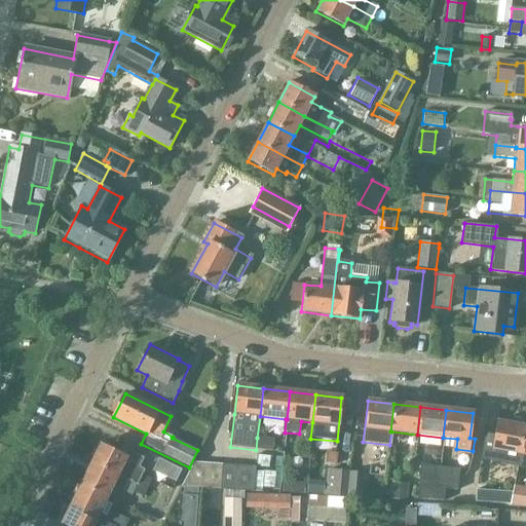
[(347,440),(358,440),(360,413),(348,413),(347,440)]
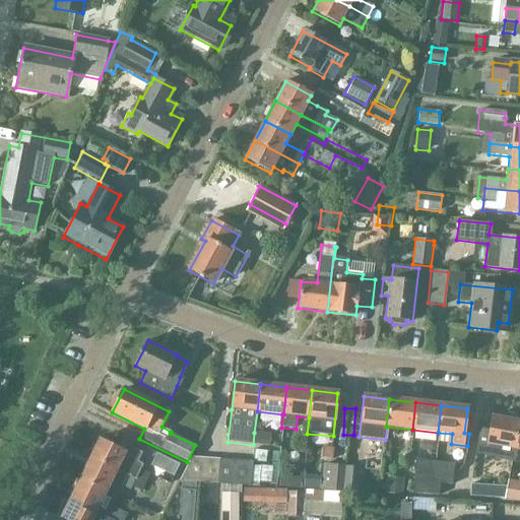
[(510,462),(512,449),(517,421),(516,421),(516,416),(507,415),(504,419),(492,417),(489,431),(479,430),(474,455),(499,460),(510,462)]
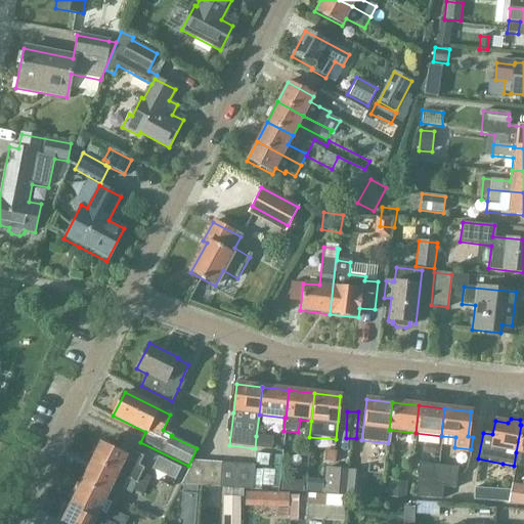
[(523,425),(523,426),(521,425),(516,452),(514,466),(523,467),(523,425)]
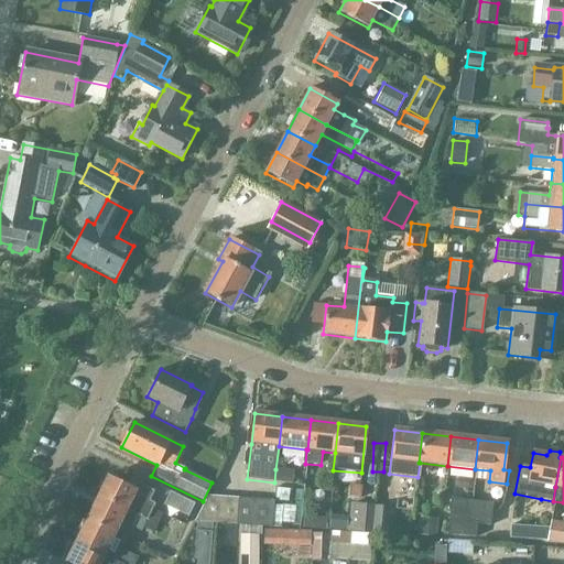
[(275,469),(274,483),(292,485),(293,472),(275,469)]
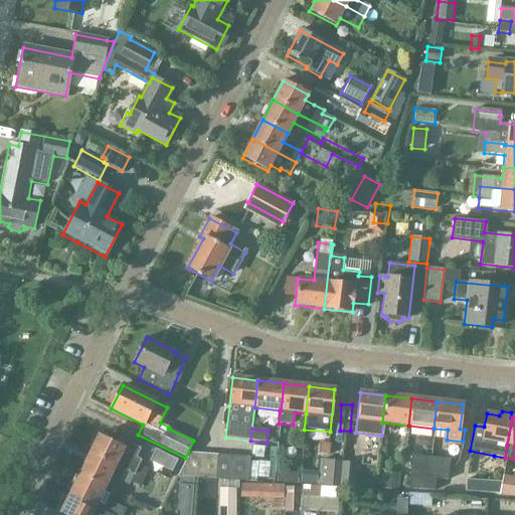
[(99,436),(91,452),(90,454),(115,467),(123,471),(134,476),(139,465),(141,462),(136,459),(140,450),(127,444),(124,449),(99,436)]
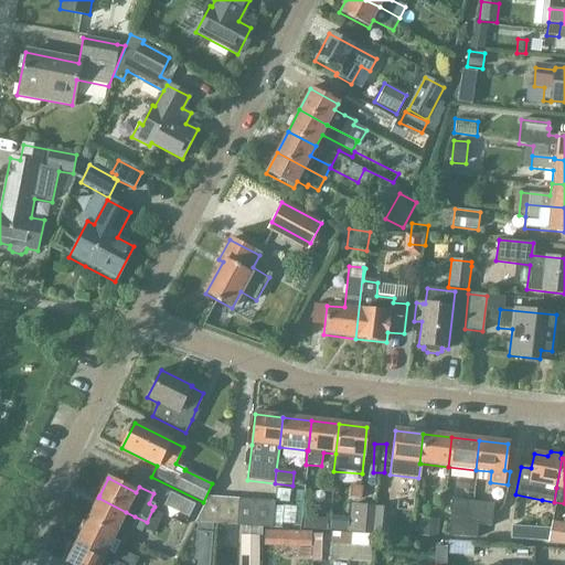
[(220,523),(223,498),(209,497),(195,522),(198,522),(212,523),(220,523)]
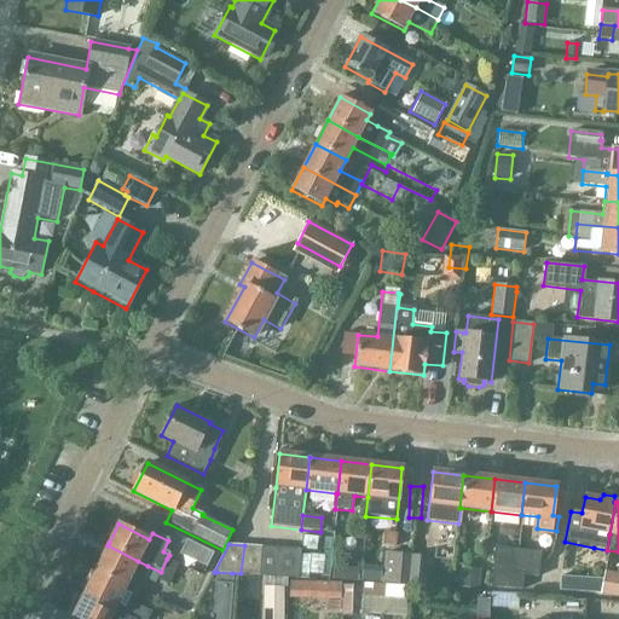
[(126,586),(138,561),(108,545),(94,571),(126,586)]
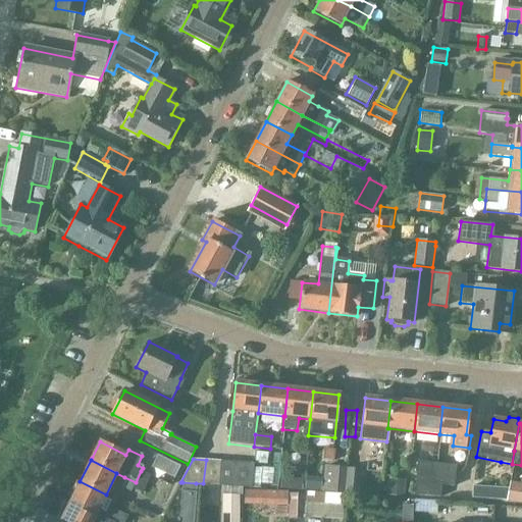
[(218,484),(221,461),(206,460),(203,483),(218,484)]
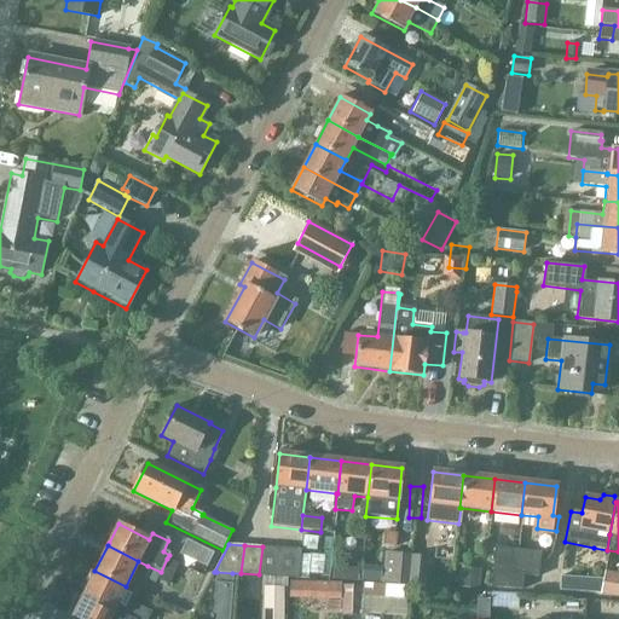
[(276,579),(279,548),(262,547),(259,574),(262,576),(262,579),(276,579)]
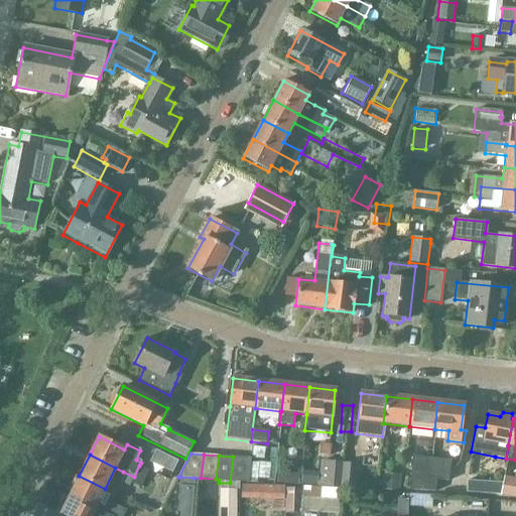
[(250,458),(233,457),(230,483),(239,484),(239,481),(248,482),(250,458)]
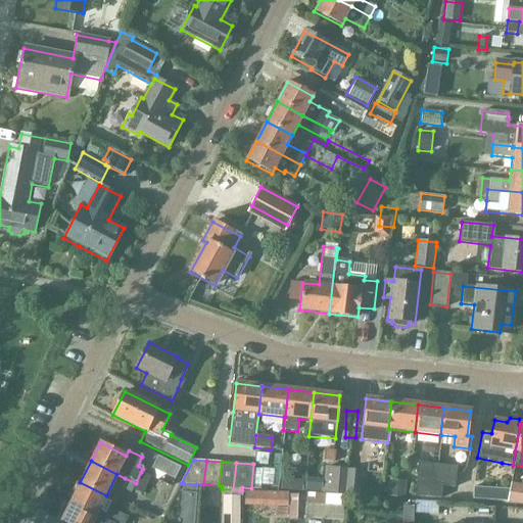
[(433,497),(437,465),(419,463),(415,496),(433,497)]
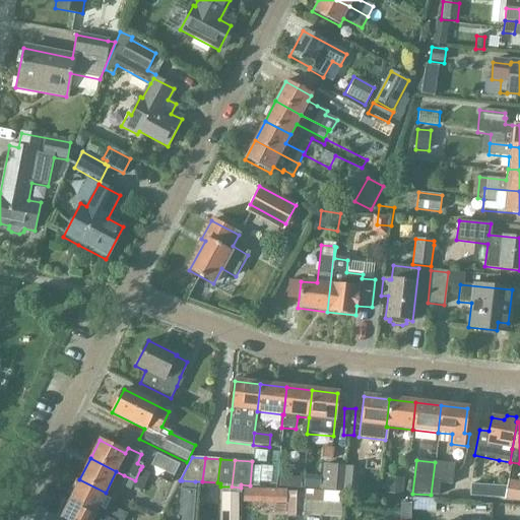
[(168,467),(165,473),(172,477),(178,465),(170,462),(168,467)]
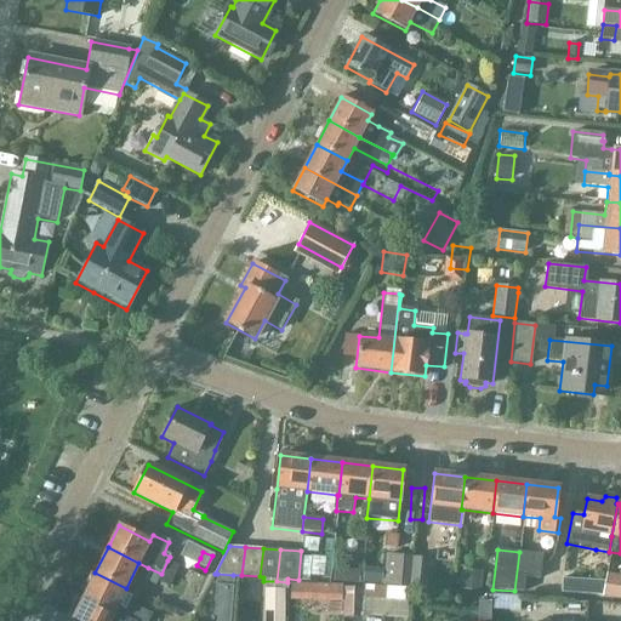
[(541,554),(519,552),(514,591),(523,592),(525,577),(539,579),(541,554)]
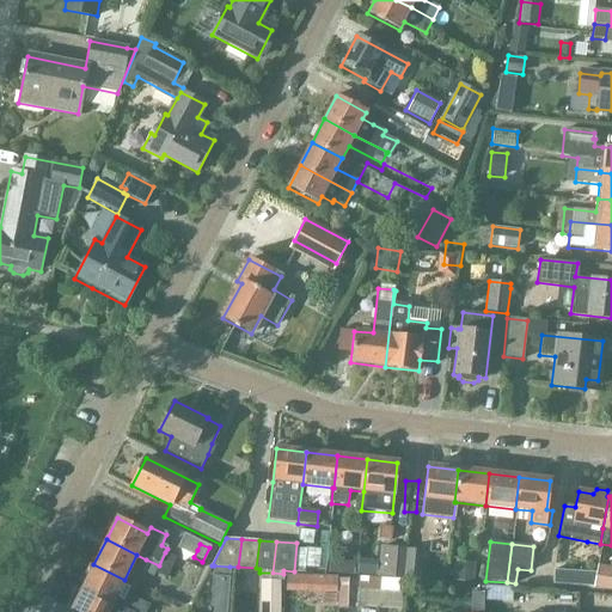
[(402,579),(404,550),(381,548),(378,576),(402,579)]
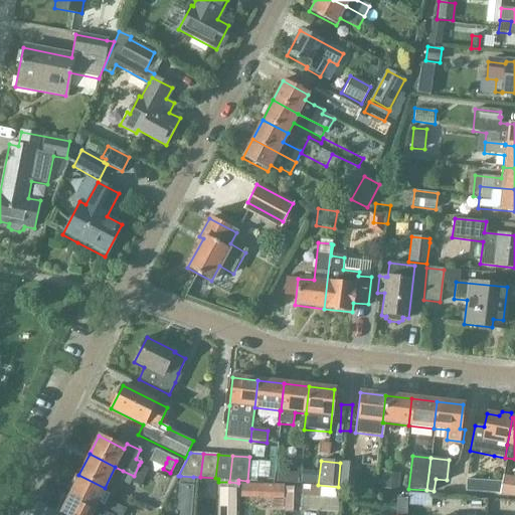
[(339,487),(352,488),(354,465),(341,463),(339,487)]
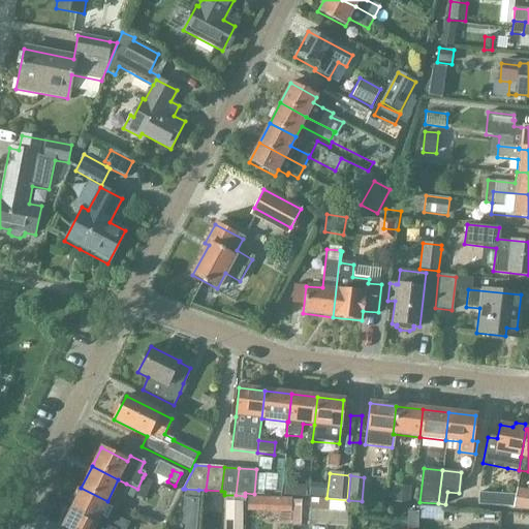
[(152,481),(143,477),(137,489),(126,484),(121,493),(132,499),(134,495),(144,500),(152,481)]
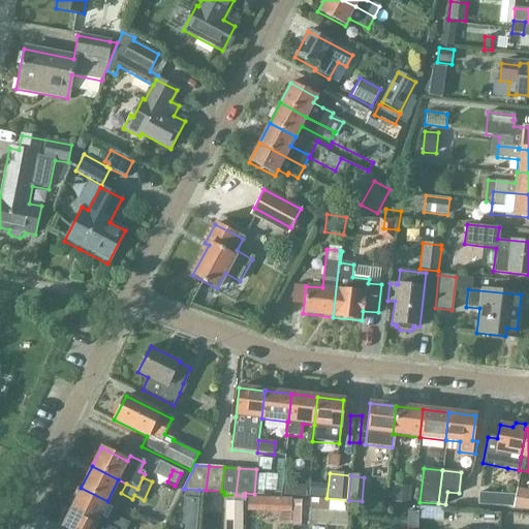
[(294,497),(296,485),(285,484),(283,496),(294,497)]
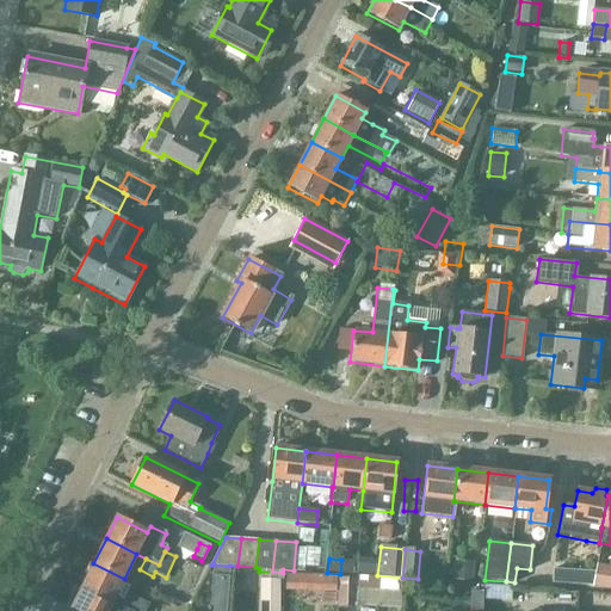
[(474,562),(455,560),(452,580),(471,582),(474,562)]
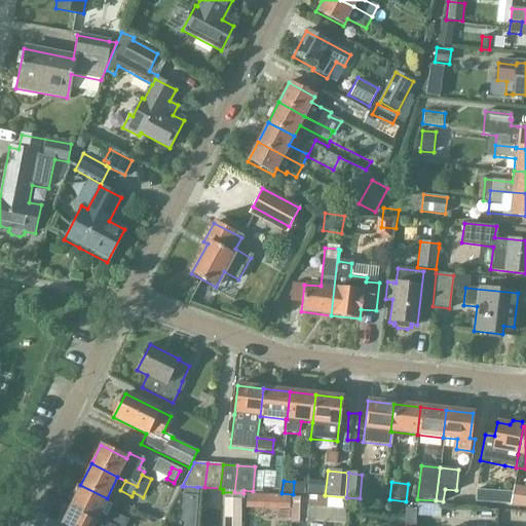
[(77,493),(69,509),(96,522),(97,519),(110,525),(125,525),(128,521),(111,512),(116,501),(108,497),(107,498),(80,485),(77,493)]
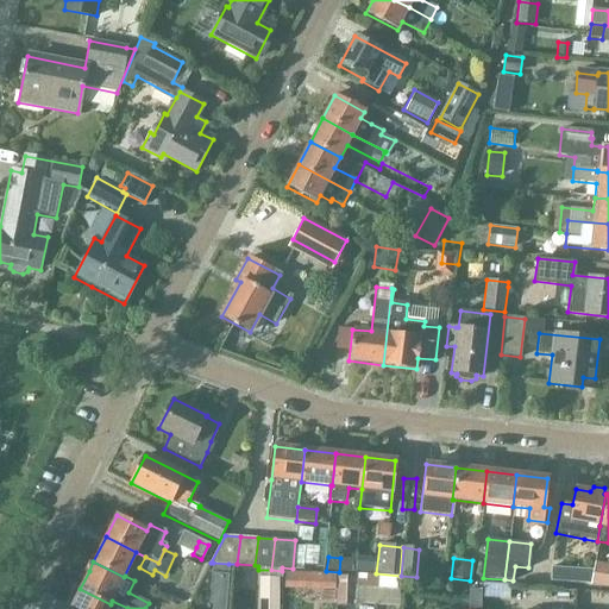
[(213,563),(212,572),(228,573),(228,564),(213,563)]
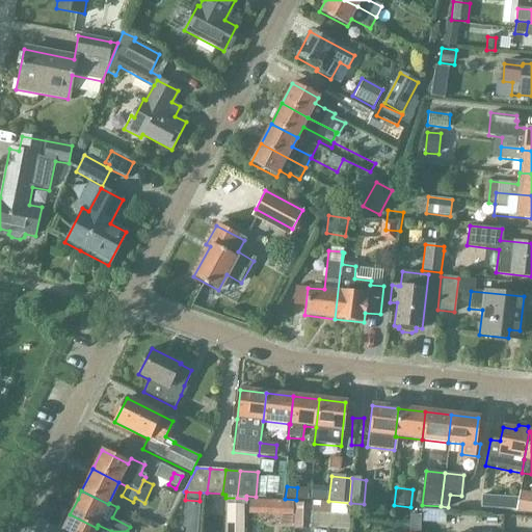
[(506,497),(490,496),(489,510),(505,511),(506,497)]
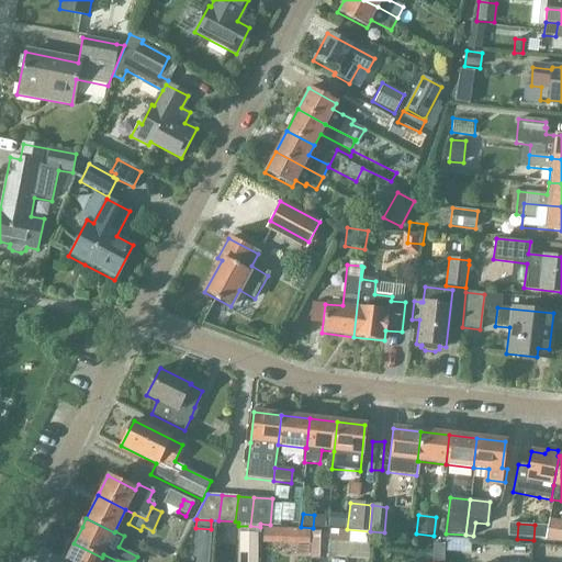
[(260,534),(260,527),(250,526),(238,526),(237,561),(257,561),(258,534),(260,534)]
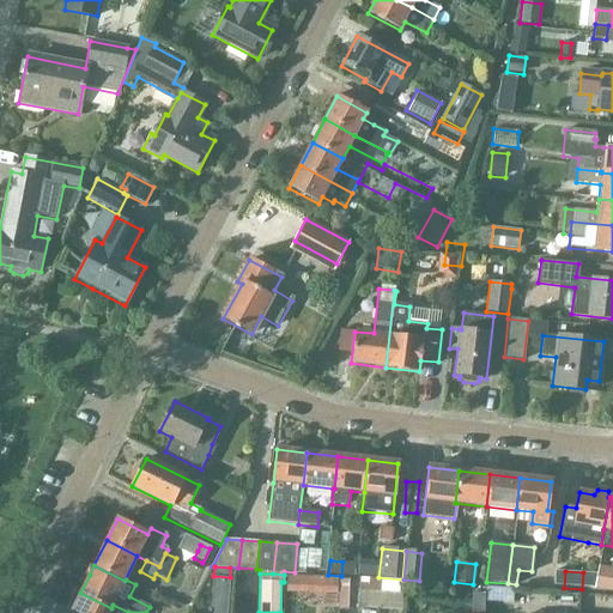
[(612,575),(602,574),(600,589),(612,589),(612,575)]
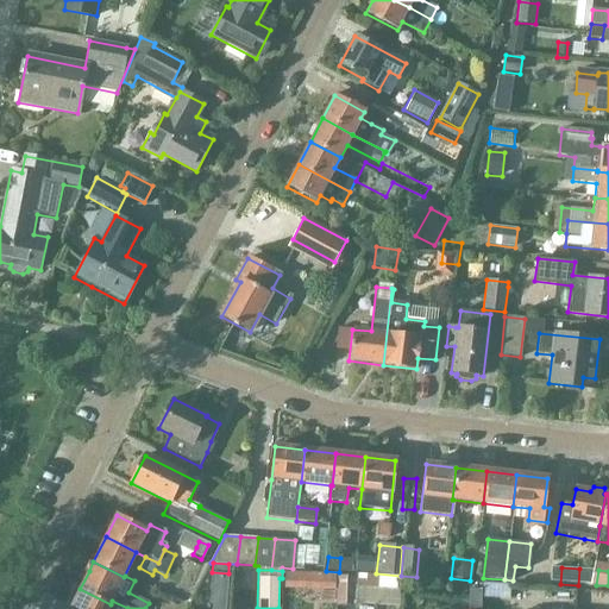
[(225,608),(228,573),(212,572),(209,603),(213,603),(212,608),(225,608)]
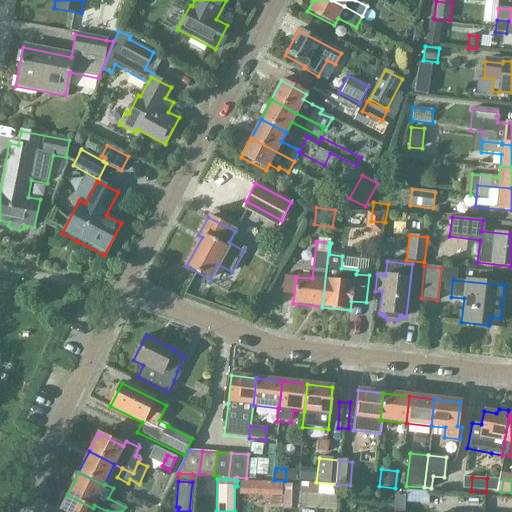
[(238,481),(238,496),(254,496),(254,482),(238,481)]
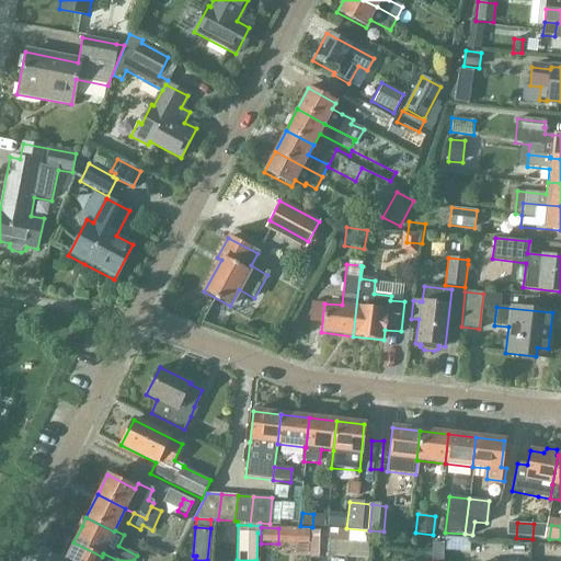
[(328,558),(327,531),(310,530),(309,558),(328,558)]
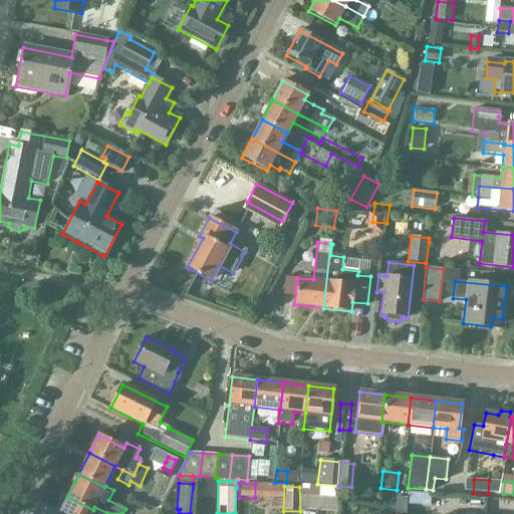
[(107,513),(94,507),(93,510),(67,497),(59,513),(61,513),(107,513)]
